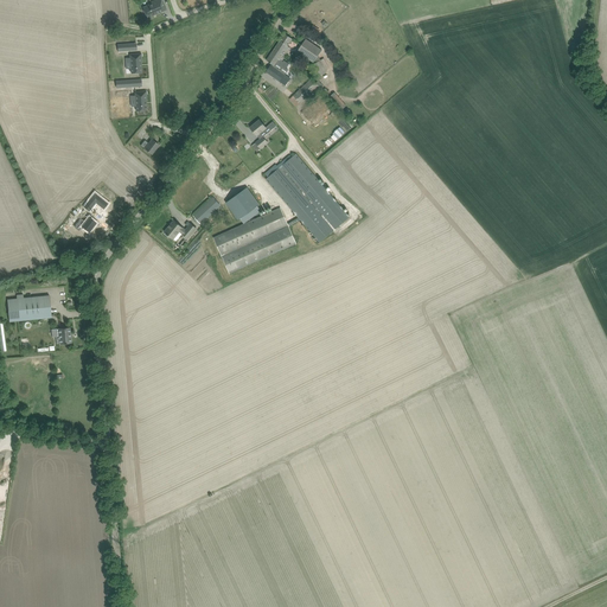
[(163,0),(157,0),(155,0),(158,5),(153,6),(152,4),(142,7),(147,18),(167,10),(163,0)]
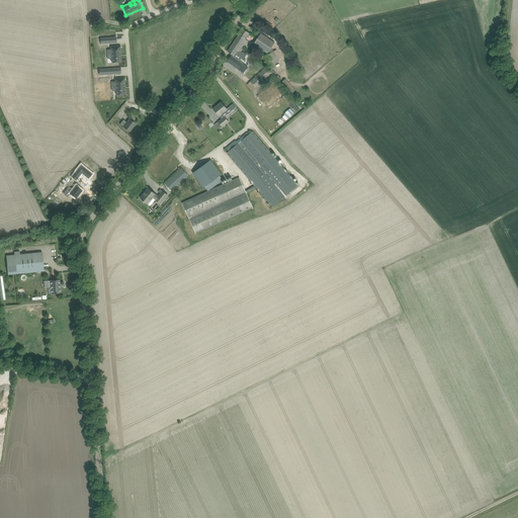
[(243,28),(232,46),(241,53),(245,47),(249,41),(246,39),(250,33),(247,31),(243,28)]
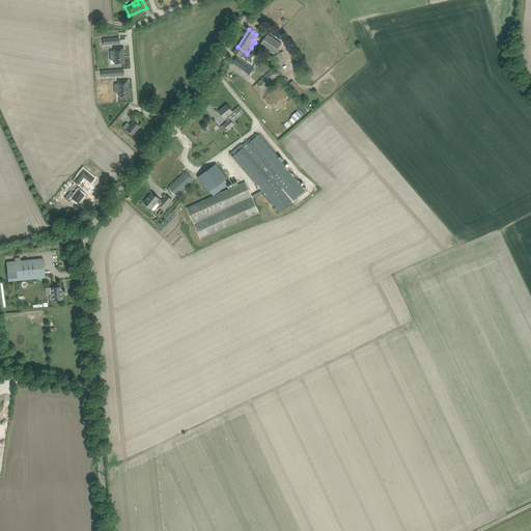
[(268,34),(260,46),(259,48),(259,50),(262,51),(264,51),(266,49),(275,55),(282,44),(268,34)]
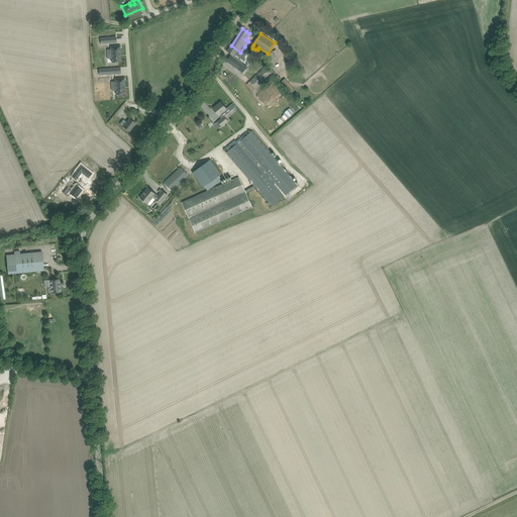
[(120,56),(121,55),(120,45),(111,45),(112,63),(120,62),(120,56)]
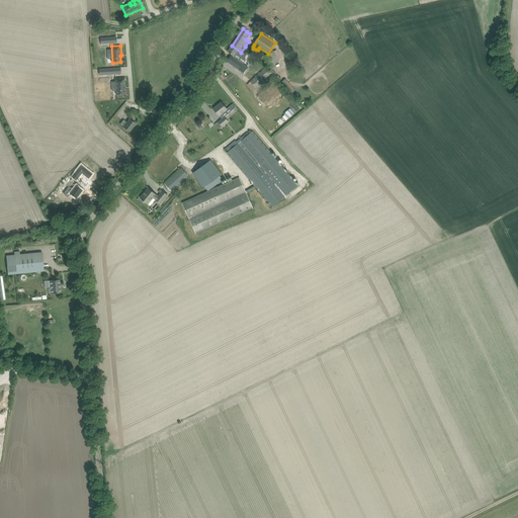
[(232,46),(228,52),(232,54),(233,55),(234,56),(233,57),(235,59),(232,64),(244,73),(248,67),(243,64),(239,61),(242,57),(244,59),(245,58),(247,55),(243,52),(242,53),(242,52),(241,53),(232,46)]
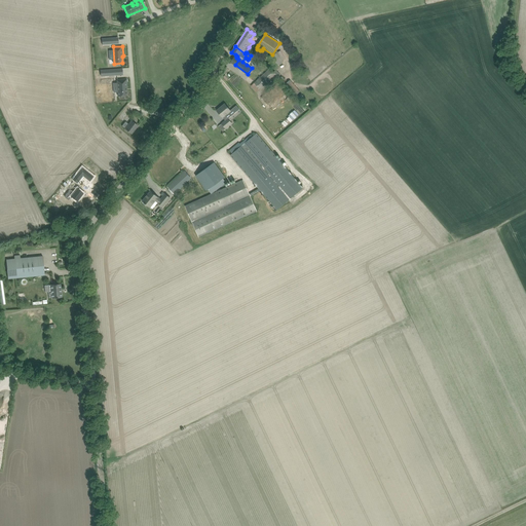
[(267,58),(273,68),(284,63),(283,61),(286,60),(280,50),(267,58)]
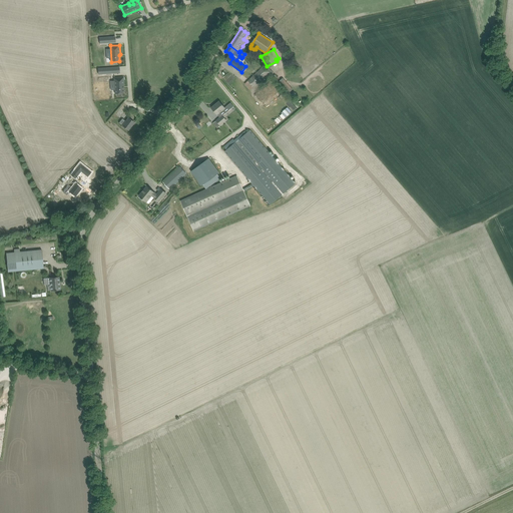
[(248,80),(244,83),(250,90),(270,73),(264,67),(264,66),(248,80)]
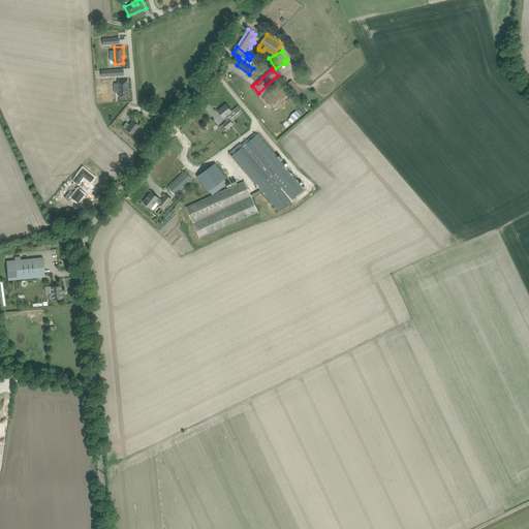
[(127,89),(128,89),(127,80),(118,80),(119,97),(128,96),(127,89)]
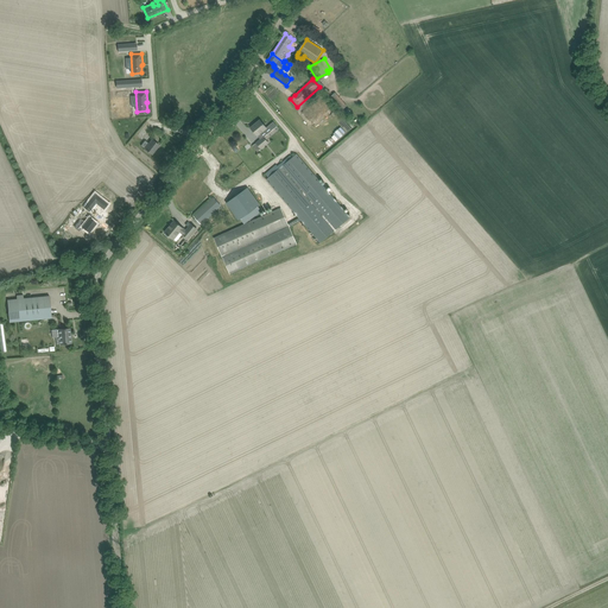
[(347,106),(335,93),(330,97),(341,111),(347,106)]
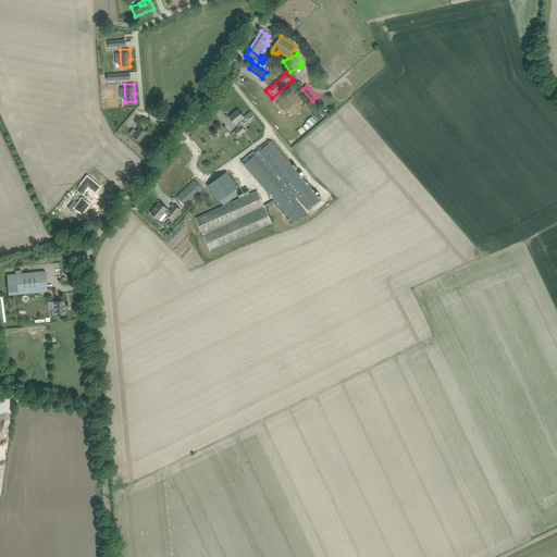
[(230,118),(233,121),(235,124),(236,124),(238,128),(235,132),(239,136),(246,131),(242,125),(242,126),(238,122),(244,118),(238,110),(230,118)]
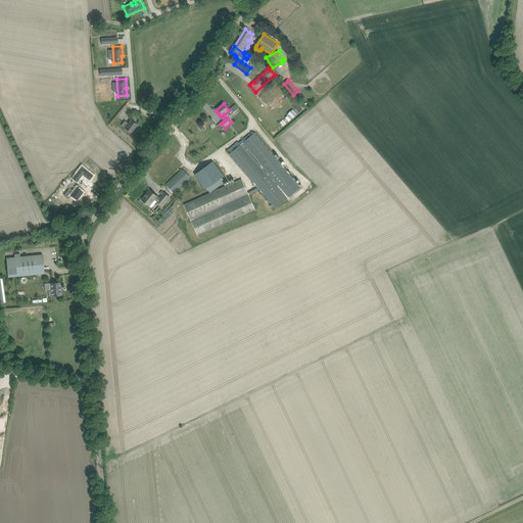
[(241,109),(237,109),(237,106),(232,106),(233,116),(242,115),(241,109)]
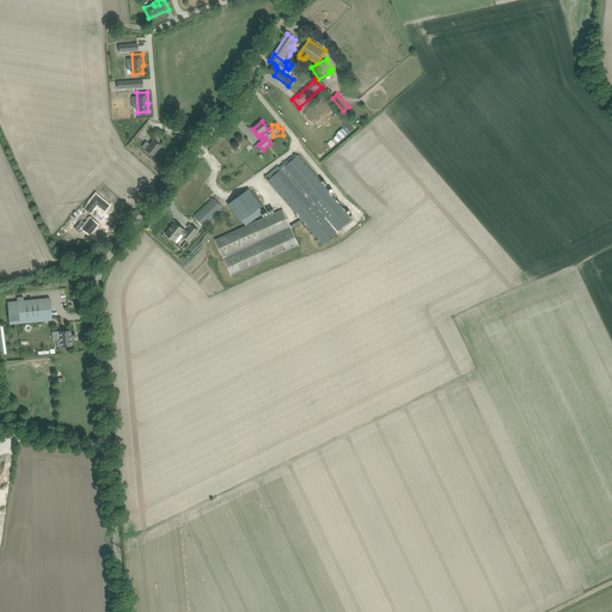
[(142,146),(146,150),(153,155),(160,146),(153,140),(150,145),(146,142),(142,146)]
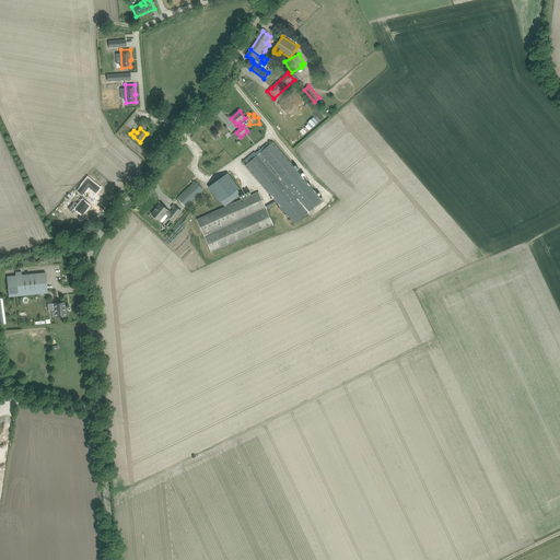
[(323,200),(314,190),(272,142),(245,165),(276,200),(266,207),(259,191),(197,219),(212,253),(273,224),(267,209),(278,202),(287,213),(295,223),(323,200)]
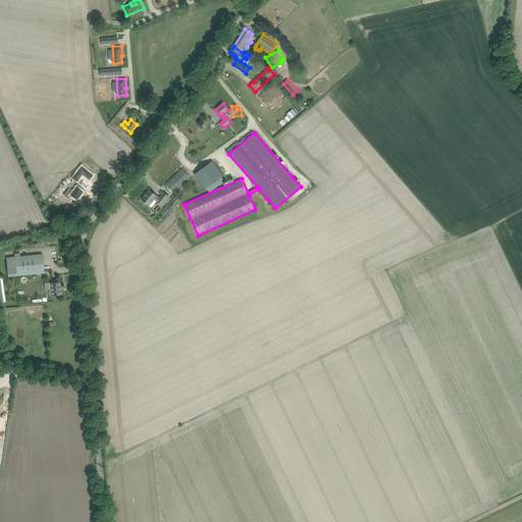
[(212,161),(194,174),(205,190),(223,176),(222,176),(212,161)]
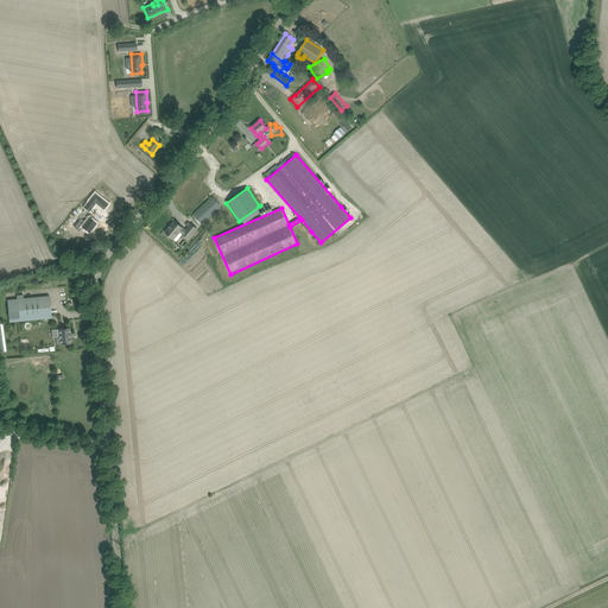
[(95,194),(88,203),(93,207),(96,203),(103,209),(108,204),(95,194)]
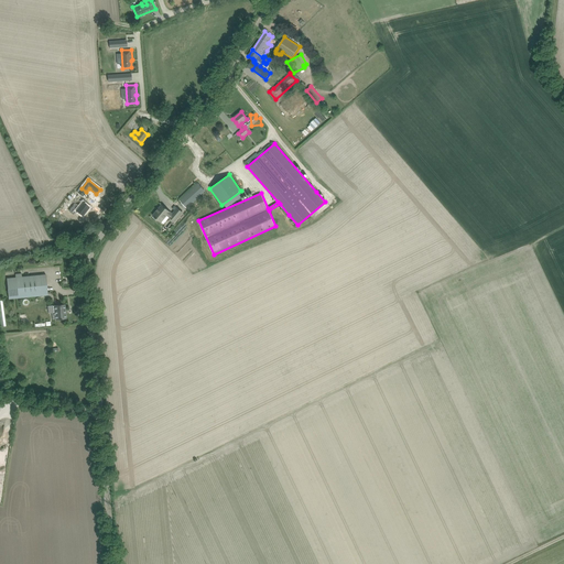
[(179,199),(187,208),(206,191),(197,183),(179,199)]
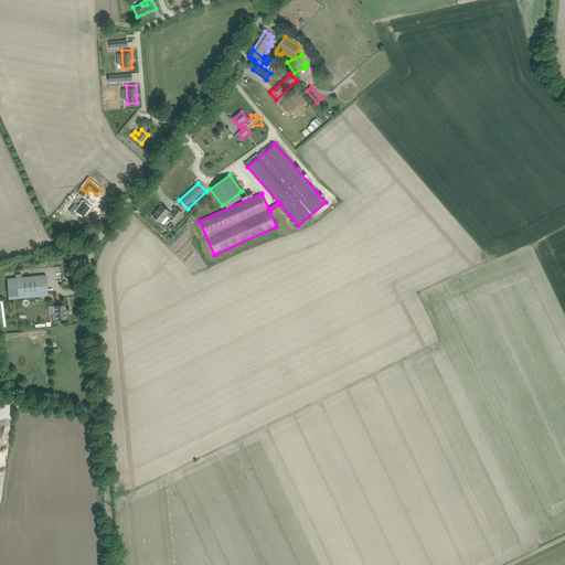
[(73,209),(78,213),(83,216),(89,208),(83,202),(78,208),(76,204),(73,209)]
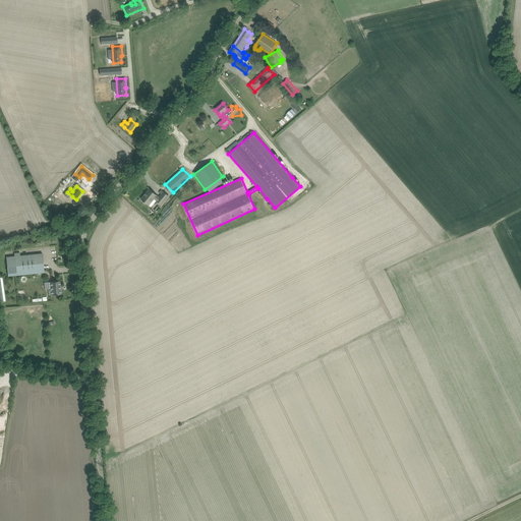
[(149,206),(149,205),(152,207),(157,200),(161,205),(169,196),(164,192),(159,197),(150,189),(141,199),(142,200),(141,200),(145,204),(146,203),(149,206)]
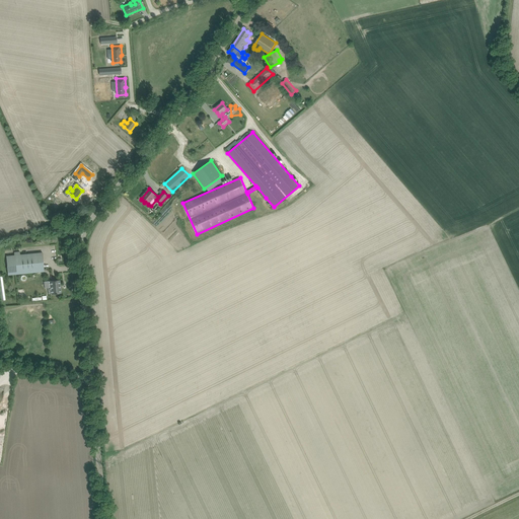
[(14,255),(6,256),(8,275),(44,272),(42,252),(20,254),(19,251),(14,252),(14,255)]
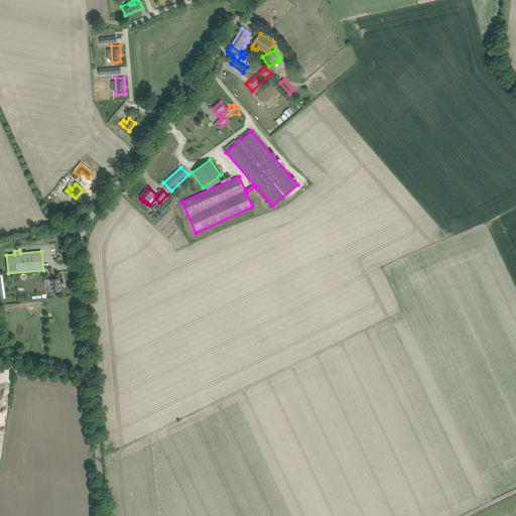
[(49,279),(43,280),(44,286),(47,286),(48,292),(50,291),(50,292),(60,291),(59,278),(49,279)]
